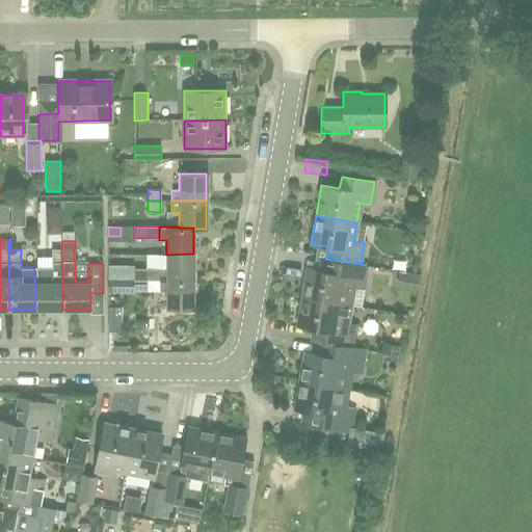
[(62,310),(61,249),(52,249),(52,268),(34,268),(35,310),(62,310)]
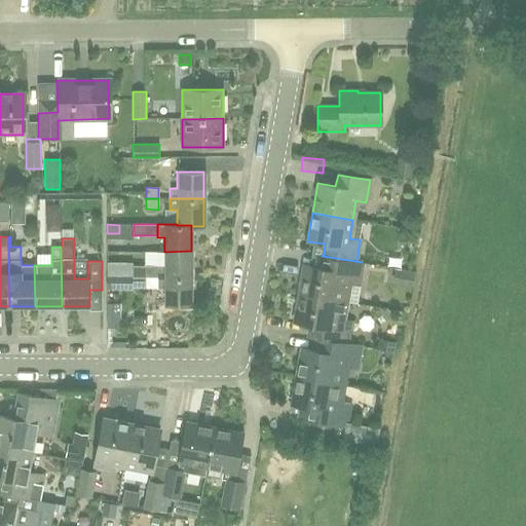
[(191,251),(164,252),(164,266),(157,266),(157,278),(191,277),(191,251)]
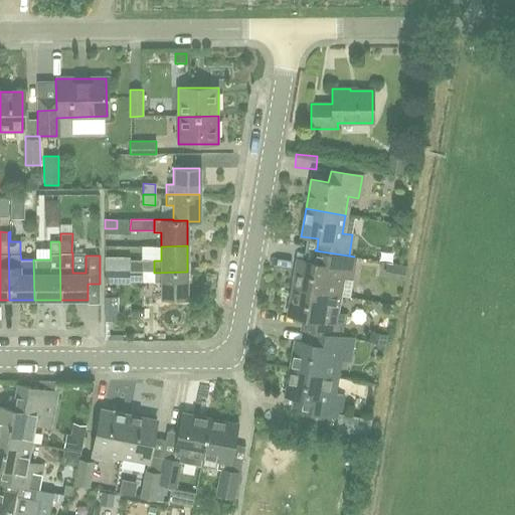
[(297,259),(292,288),(331,294),(334,276),(350,279),(354,256),(315,250),(313,262),(297,259)]
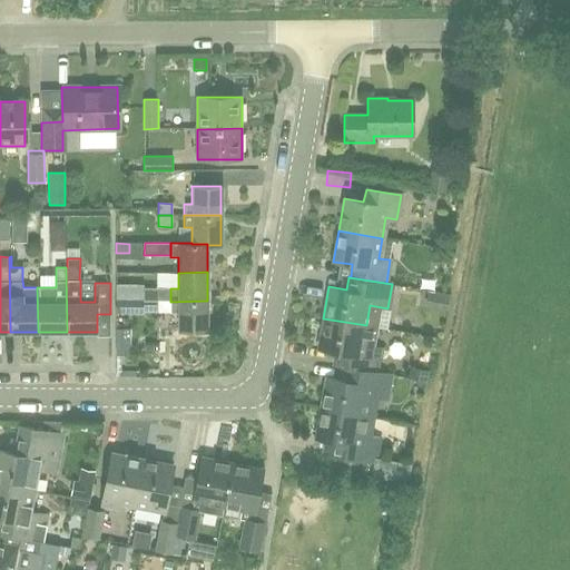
[(144,292),(144,301),(158,301),(158,288),(156,288),(144,288),(144,292)]
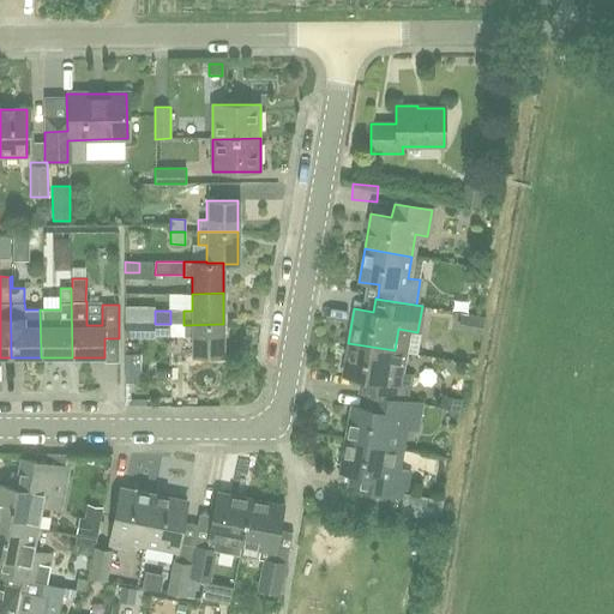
[(482,331),(485,318),(476,317),(465,315),(463,329),(474,330),(482,331)]
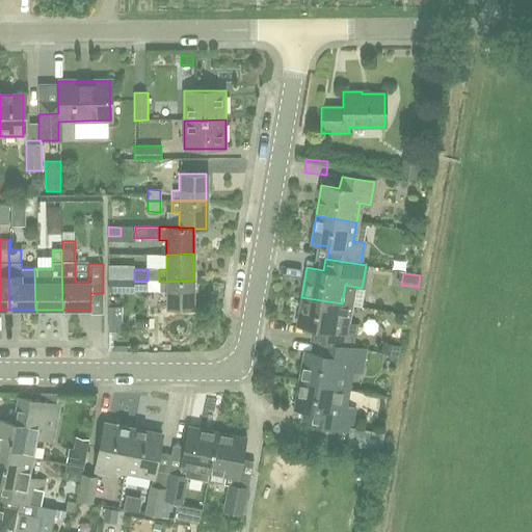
[(148,282),(148,281),(134,281),(133,291),(148,291),(148,282)]
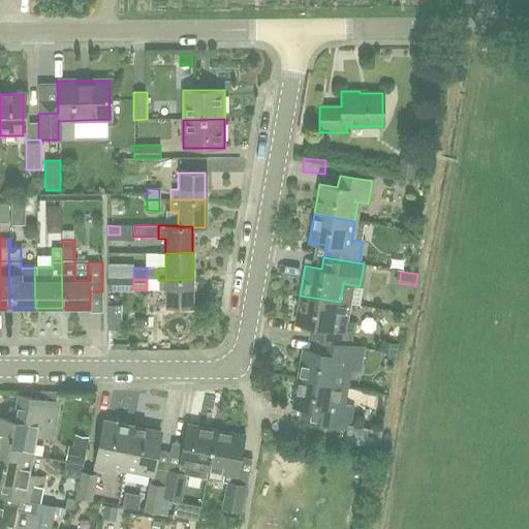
[(192,305),(192,279),(158,280),(158,291),(164,291),(164,305),(192,305)]
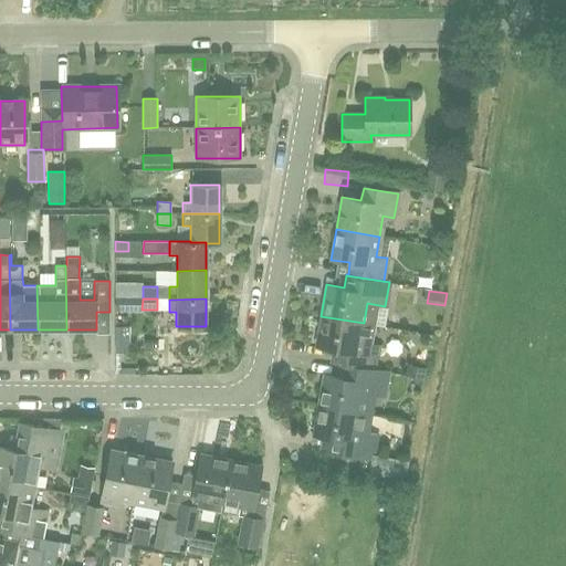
[(364,323),(321,316),(316,345),(334,348),(332,362),(343,364),(388,371),(374,368),(378,344),(360,342),(364,323)]
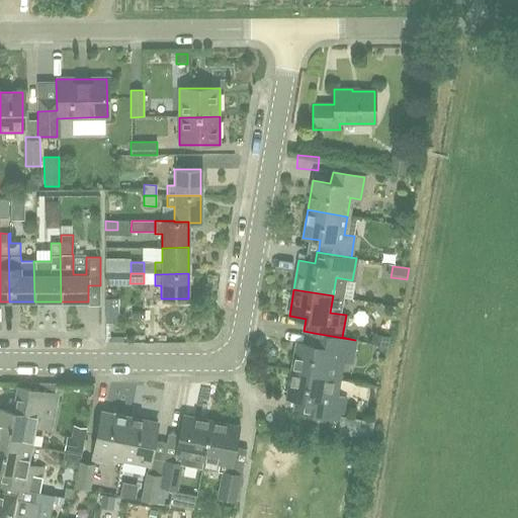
[(78,327),(100,326),(99,309),(77,310),(78,327)]
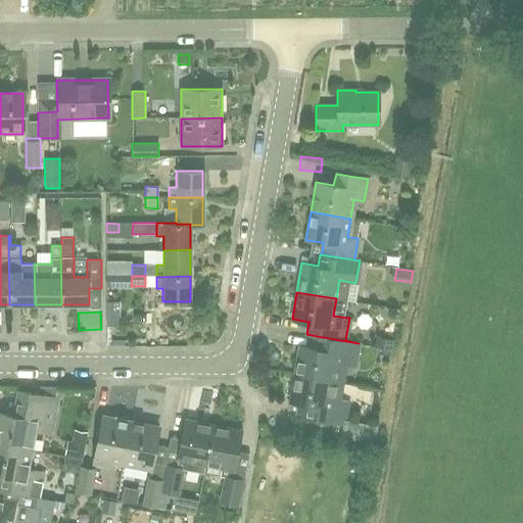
[(300,344),(295,374),(334,380),(337,363),(354,365),(359,343),(317,336),(316,347),(300,344)]
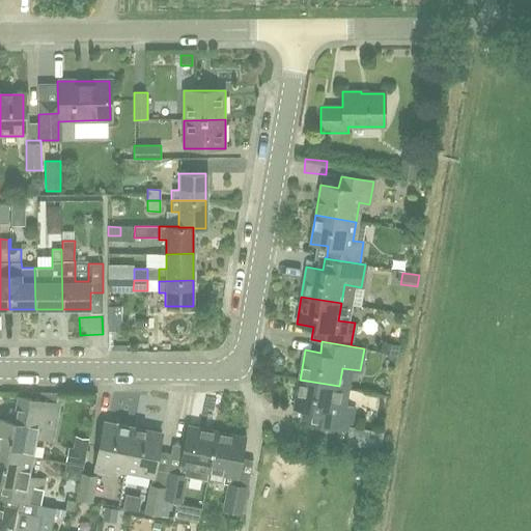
[(397,355),(398,347),(384,344),(383,353),(397,355)]
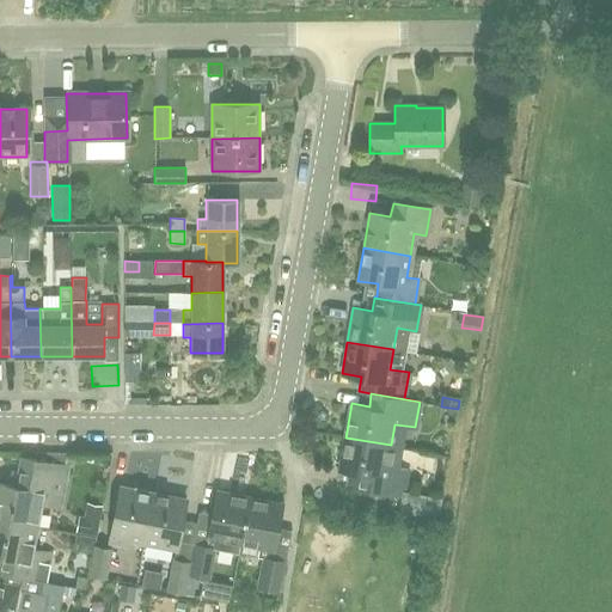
[(391,445),(346,438),(340,471),(357,473),(355,488),(403,495),(408,469),(387,465),(391,445)]
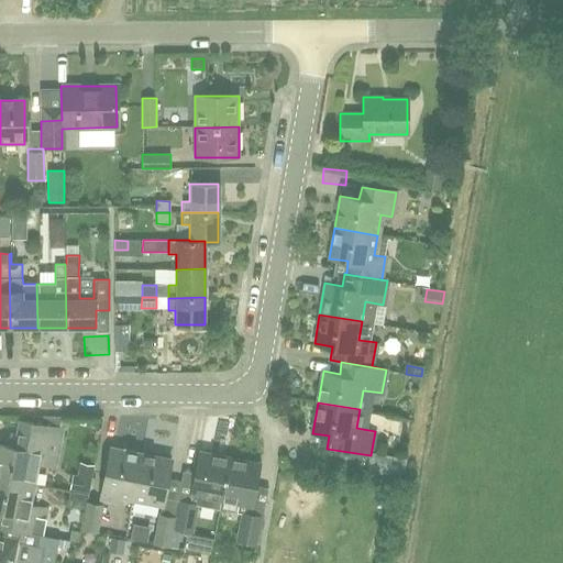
[(18,420),(15,432),(13,446),(0,444),(0,478),(33,485),(37,464),(54,467),(58,440),(61,428),(18,420)]
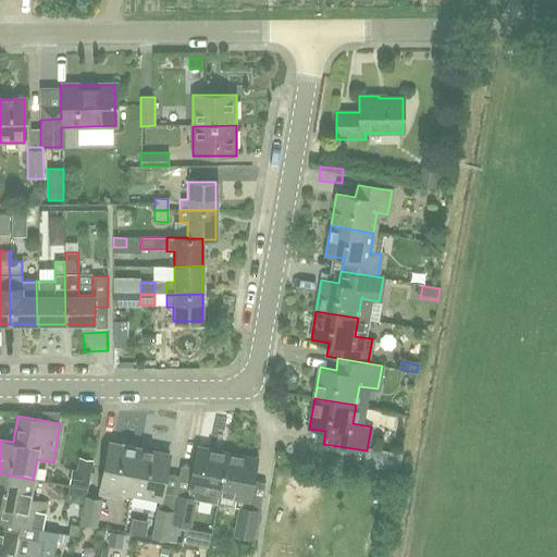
[(130,492),(137,448),(109,443),(99,492),(114,495),(115,490),(130,492)]
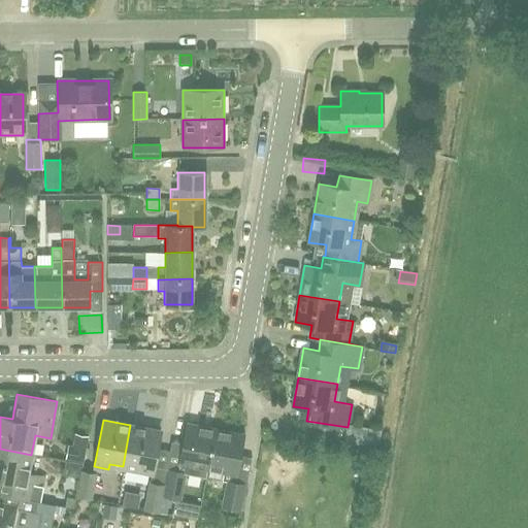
[(169,451),(161,496),(182,500),(186,474),(205,479),(207,468),(213,429),(186,424),(182,443),(171,441),(169,451)]
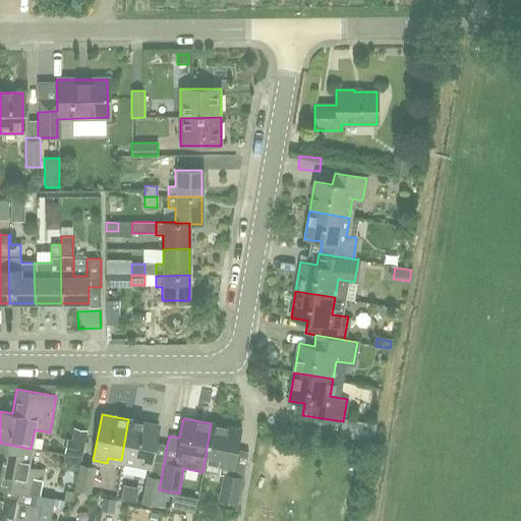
[(158,425),(128,419),(121,460),(150,465),(148,475),(147,475),(141,503),(157,506),(159,489),(167,445),(155,443),(158,425)]
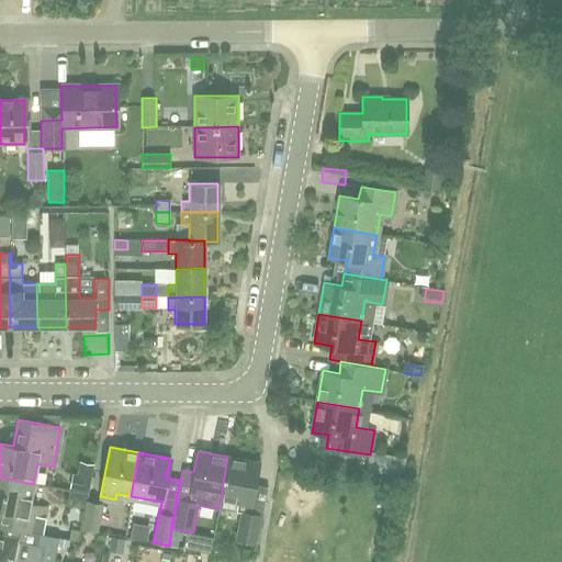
[(227,457),(221,498),(239,502),(238,512),(240,512),(235,541),(257,546),(268,487),(254,484),(258,462),(227,457)]
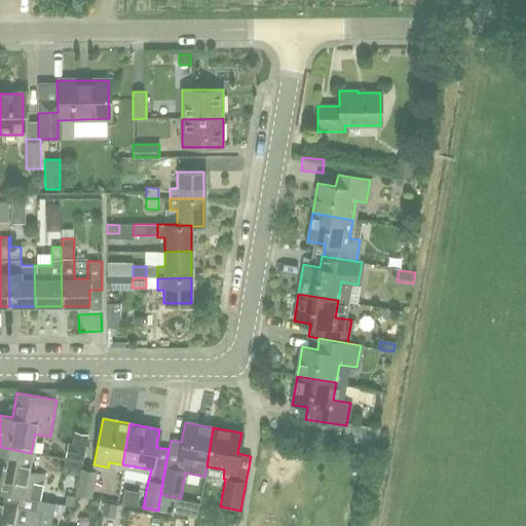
[(86,446),(88,435),(74,431),(72,444),(86,446)]
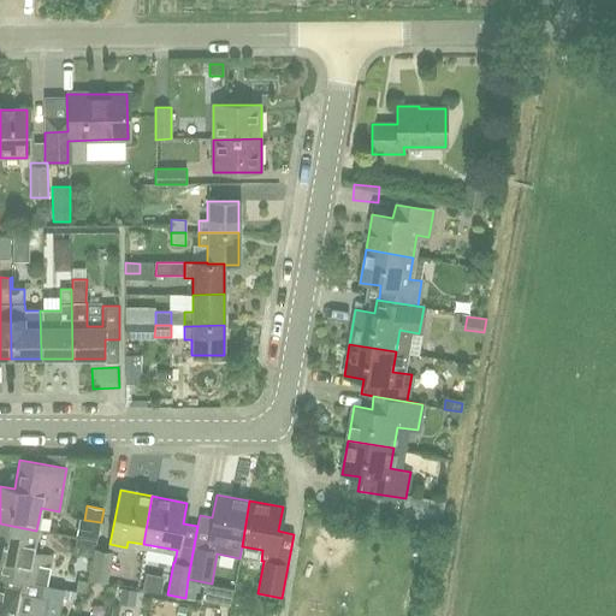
[(36,531),(0,523),(0,560),(0,563),(0,576),(46,586),(51,556),(33,552),(36,531)]
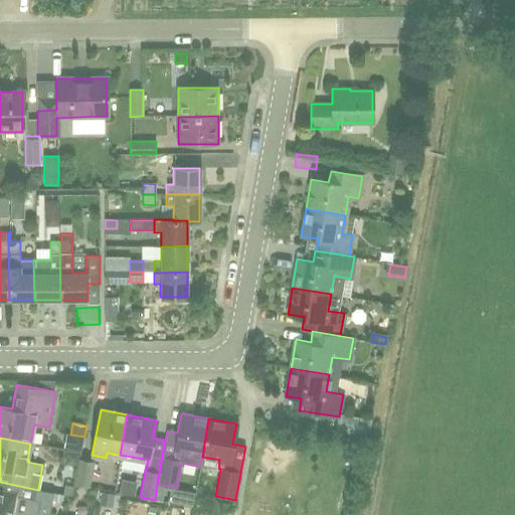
[(66,452),(64,465),(76,467),(78,455),(66,452)]
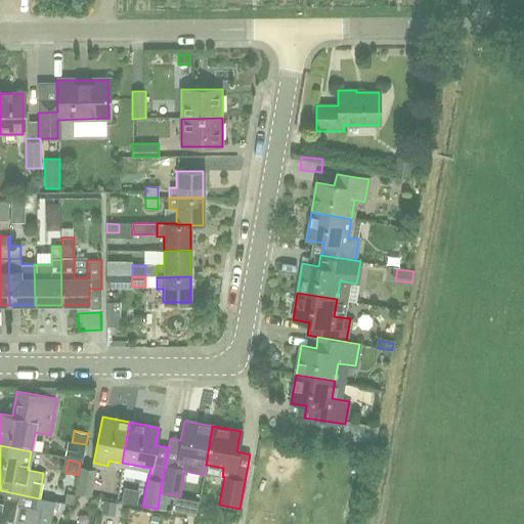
[(93,489),(96,470),(80,467),(75,493),(91,496),(93,489)]
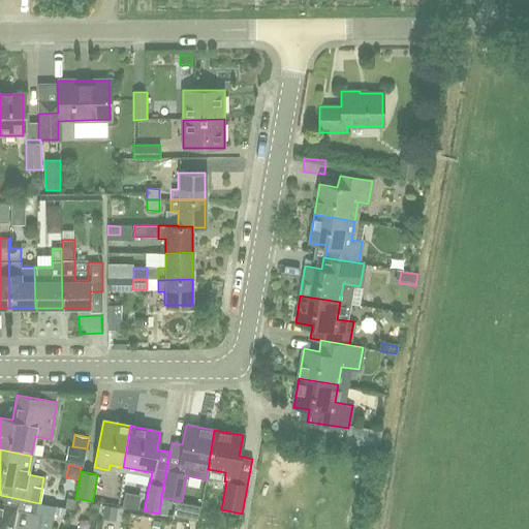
[(0,495),(0,528),(51,528),(55,506),(39,503),(0,495)]
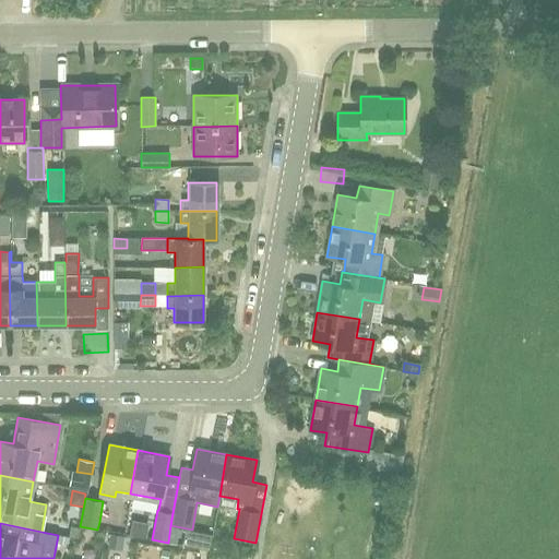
[(162,549),(159,558),(167,558),(169,550),(162,549)]
